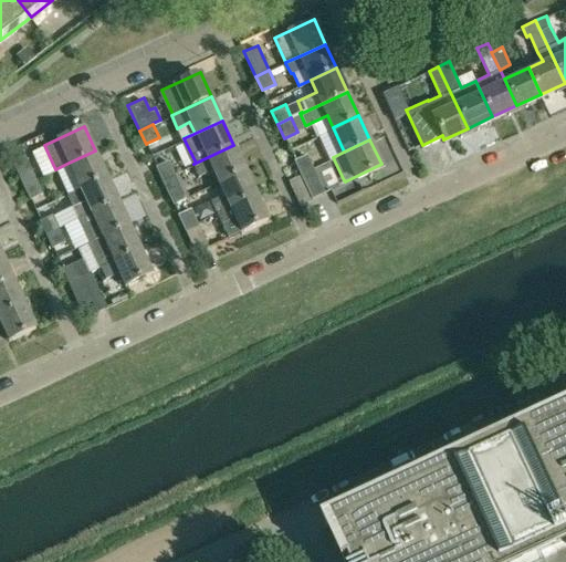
[(213,168),(219,180),(244,168),(233,145),(194,164),(199,175),(213,168)]
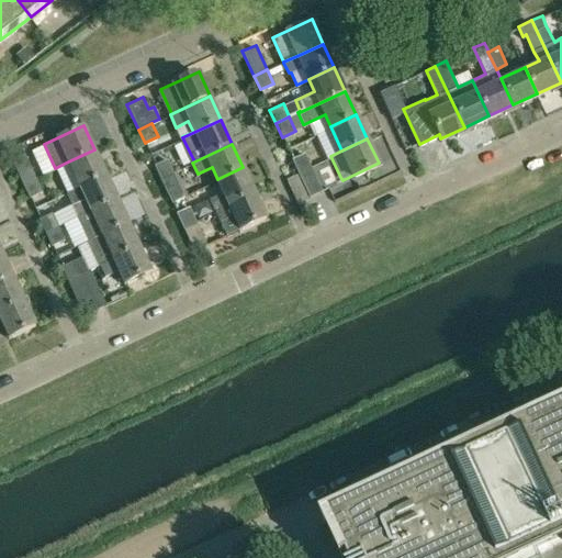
[(149,153),(155,165),(160,177),(173,171),(168,158),(163,147),(152,153),(152,152),(149,153)]
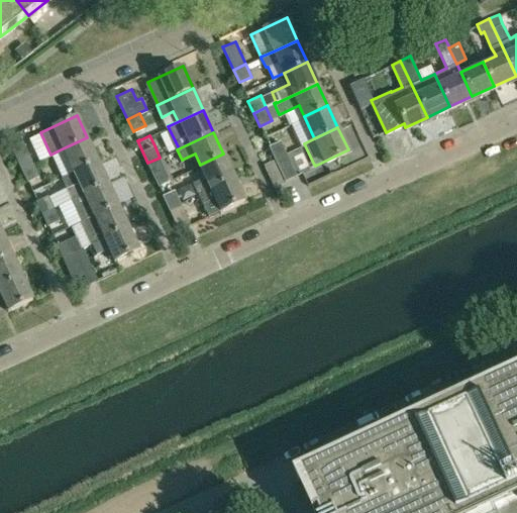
[(290,135),(268,144),(274,157),(286,151),(285,149),(295,145),(290,135)]
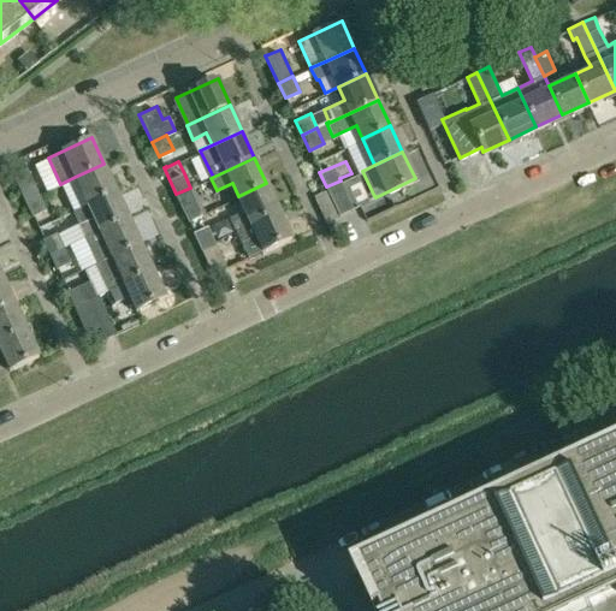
[(75,177),(87,203),(116,190),(104,164),(75,177)]
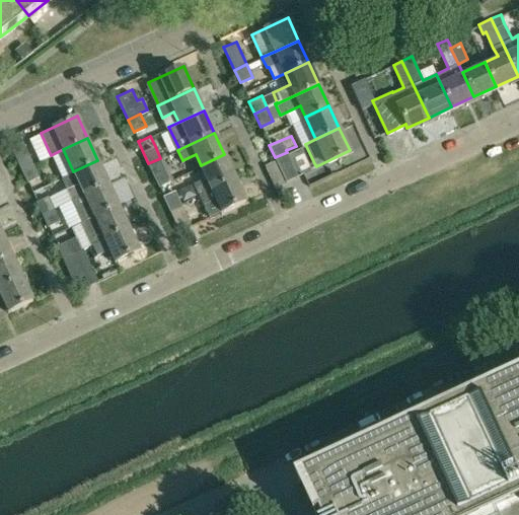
[(22,140),(10,146),(21,169),(33,163),(22,140)]
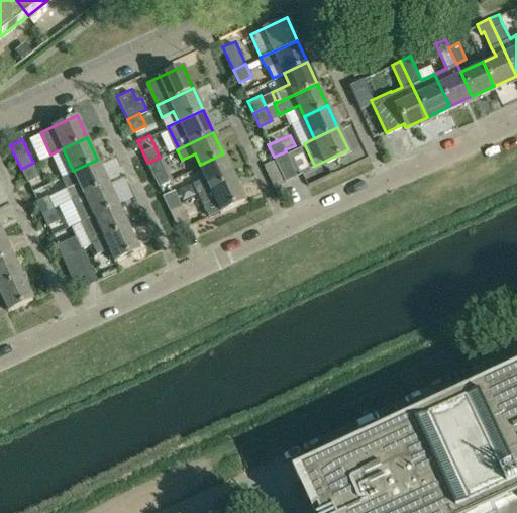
[(297,174),(286,151),(274,157),(284,179),(285,180),(297,174)]
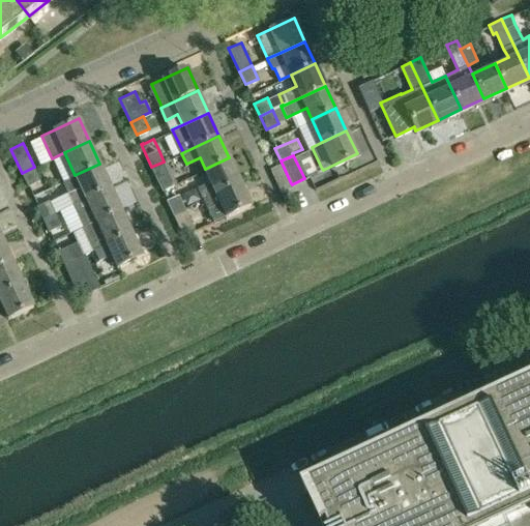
[(198,186),(203,198),(239,180),(229,157),(205,169),(210,181),(198,186)]
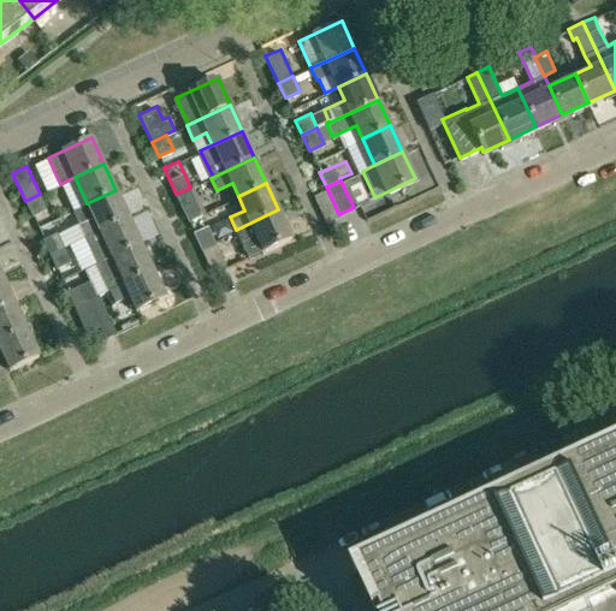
[(326,187),(313,193),(326,219),(338,213),(326,187)]
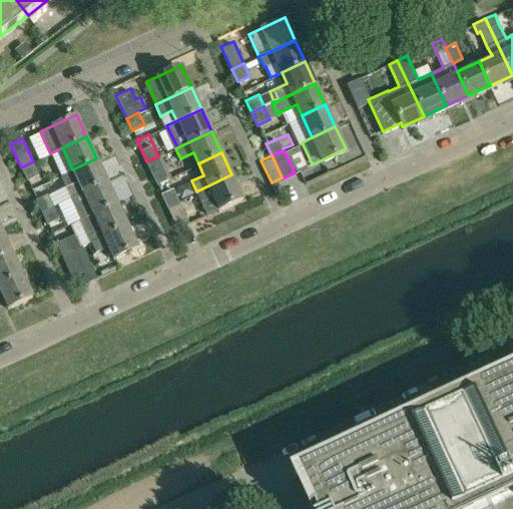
[(152,173),(153,173),(164,168),(158,156),(146,161),(152,173)]
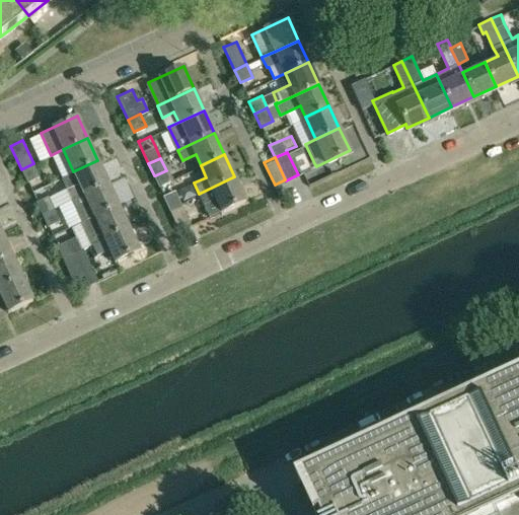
[(66,189),(71,199),(107,182),(97,160),(73,171),(79,182),(66,189)]
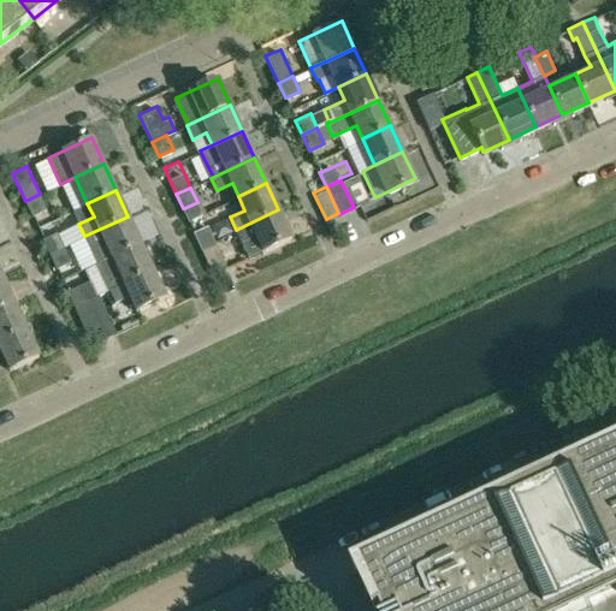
[(31,215),(34,214),(47,208),(40,194),(25,201),(31,215)]
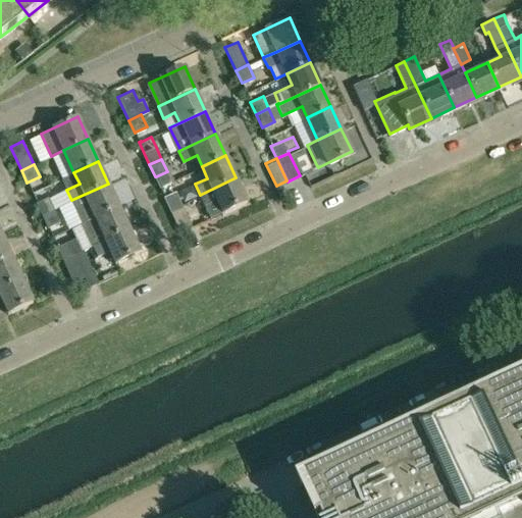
[(204,205),(216,199),(222,211),(247,201),(236,177),(200,195),(204,205)]
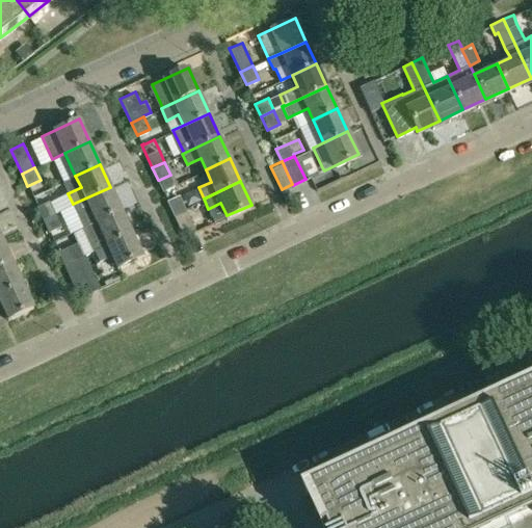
[(73,204),(83,227),(121,209),(110,187),(73,204)]
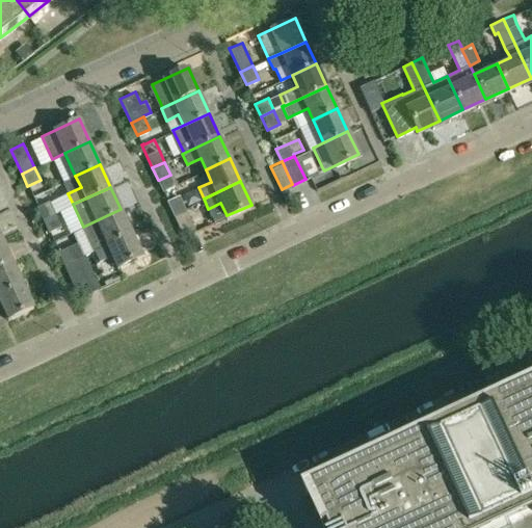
[(179,194),(167,201),(173,212),(185,207),(179,194)]
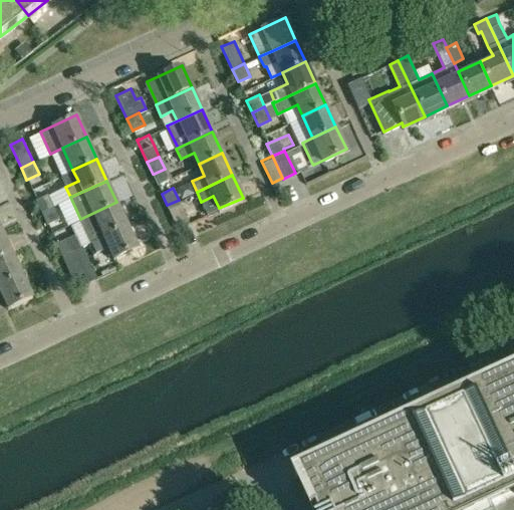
[(47,193),(35,199),(41,211),(53,205),(47,193)]
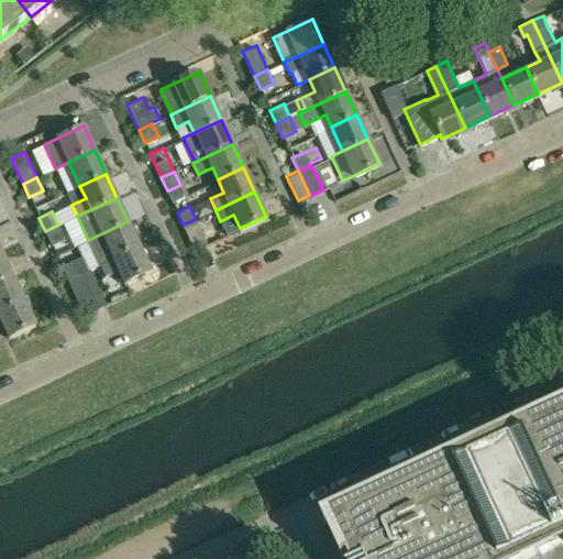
[(195,249),(205,244),(208,243),(196,219),(183,225),(195,249)]
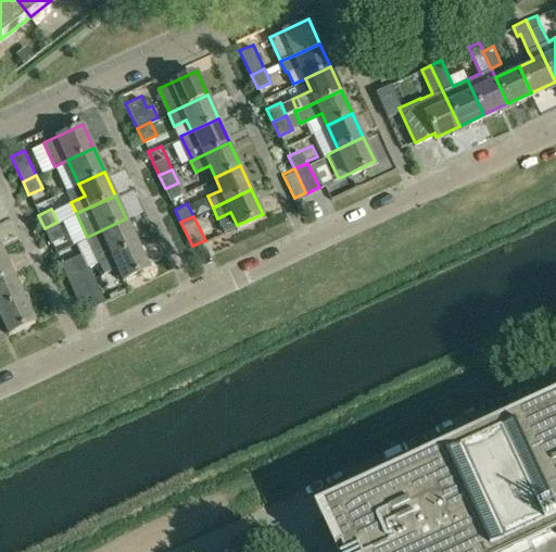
[(126,218),(87,237),(98,261),(137,242),(126,218)]
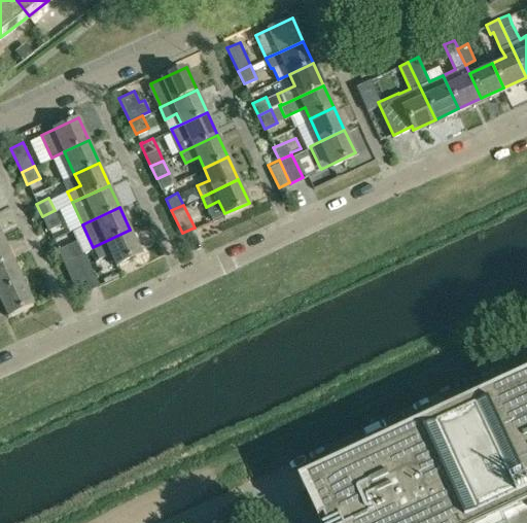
[(48,229),(49,228),(61,223),(55,210),(42,216),(48,229)]
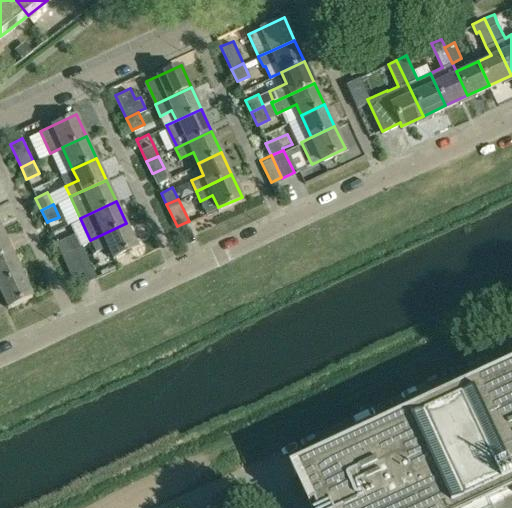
[(108,245),(113,256),(136,245),(126,223),(90,240),(95,250),(108,245)]
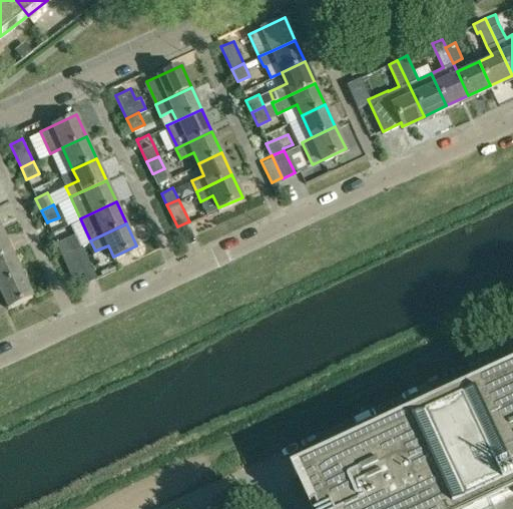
[(0,228),(0,256),(11,250),(1,228),(0,228)]
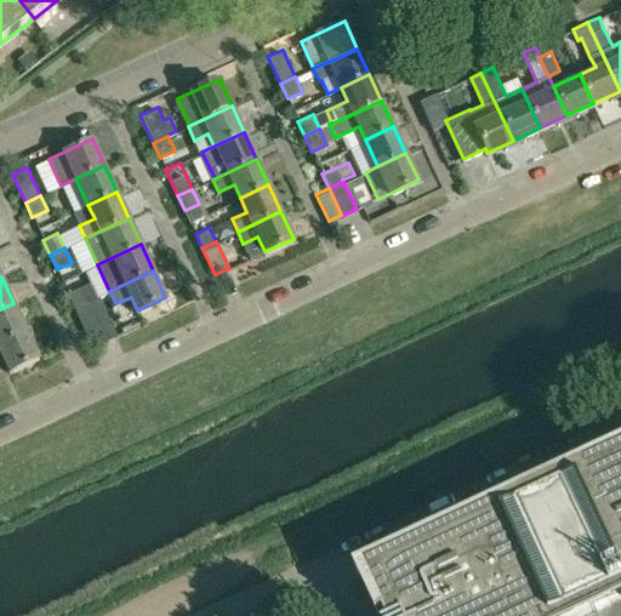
[(69,291),(68,292),(74,307),(89,301),(97,296),(90,281),(81,286),(69,291)]
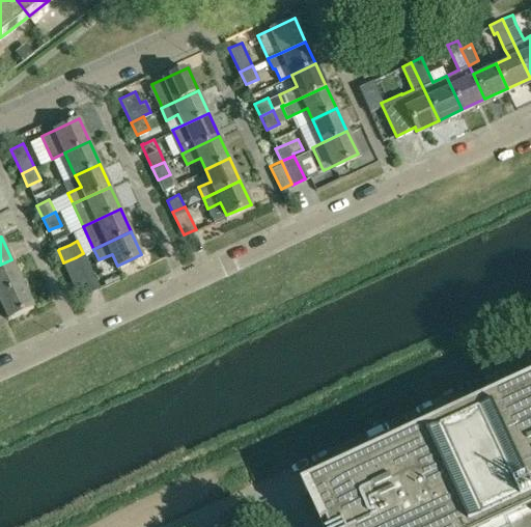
[(75,286),(87,280),(76,257),(63,262),(75,286)]
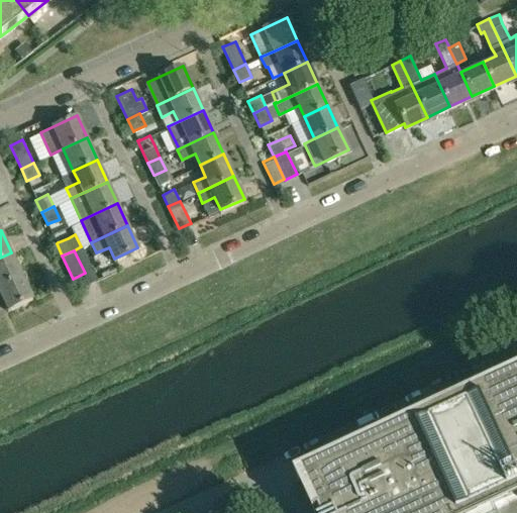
[(0,284),(21,275),(11,252),(0,258),(0,284)]
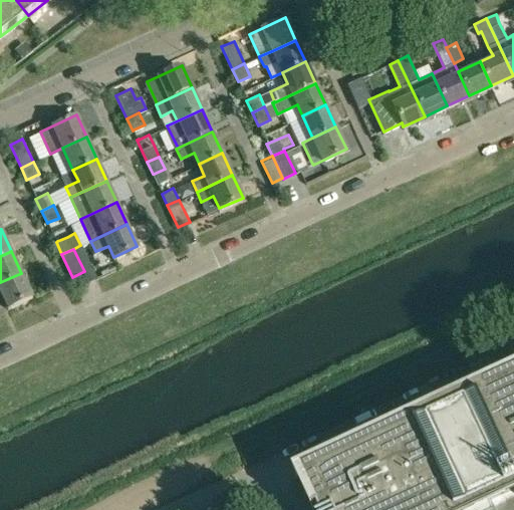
[(0,289),(8,306),(32,295),(21,273),(0,282),(0,289)]
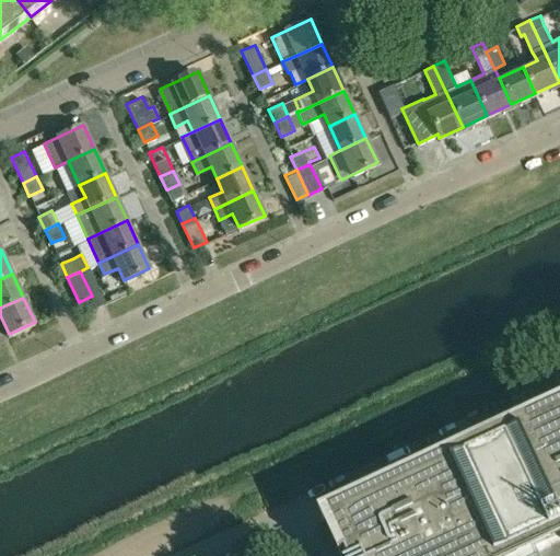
[(559,404),(322,516),(340,555),(537,555),(540,555),(552,555),(559,553),(557,547),(559,545),(559,404)]
